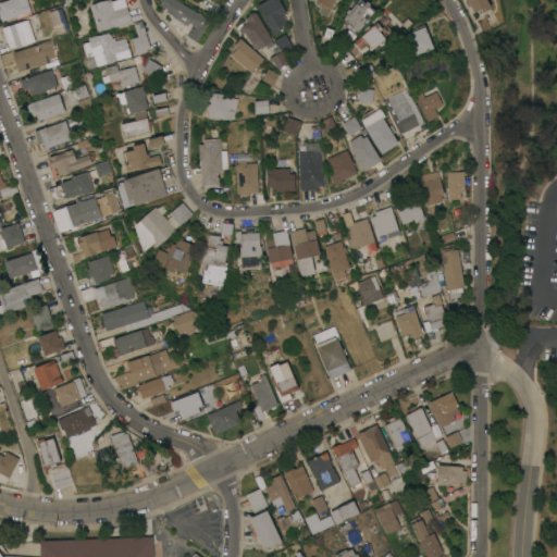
[(0,2),(5,0),(27,0),(31,10),(3,20),(2,14),(0,15),(0,2)]
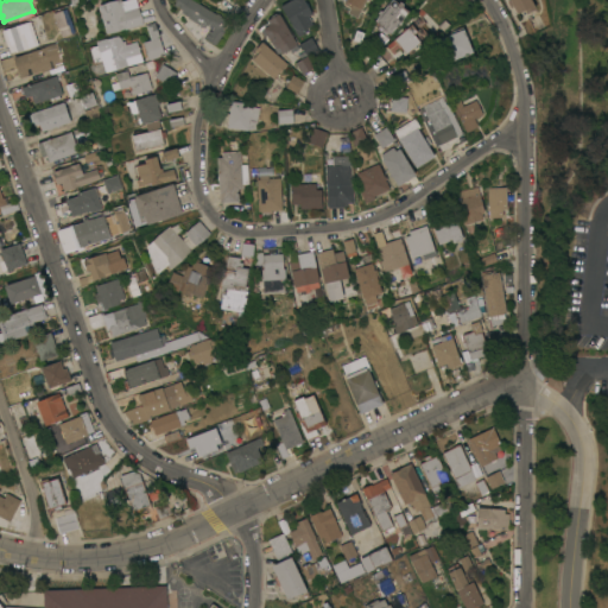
[(138,6),(143,24),(125,29),(125,27),(107,32),(99,5),(116,0),(121,0),(125,11),(138,6)]
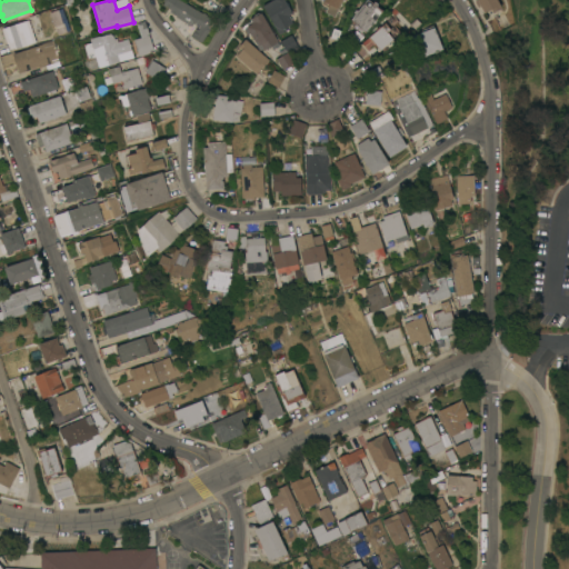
[(181,0),(213,19),(208,28),(211,30),(203,42),(191,36),(196,28),(198,29),(200,26),(196,22),(195,23),(193,22),(191,26),(176,17),(177,16),(169,11),(170,9),(163,5),(166,0),(181,0)]
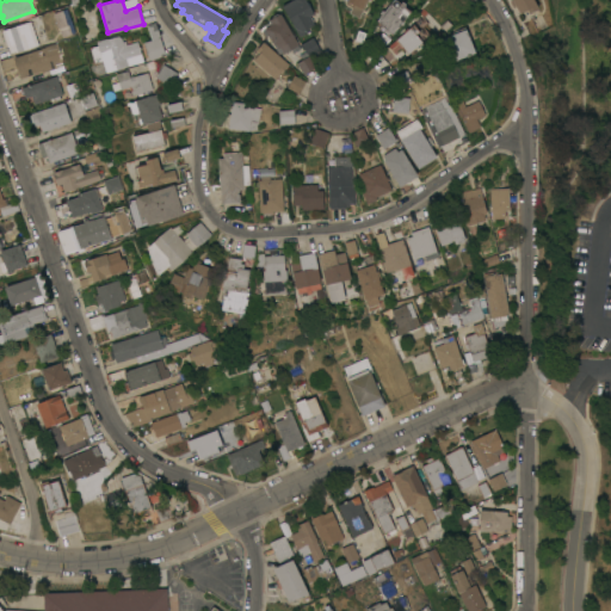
[(282,5),(289,0),(306,0),(314,13),(309,16),(314,24),(308,28),(309,30),(300,36),(282,5)]
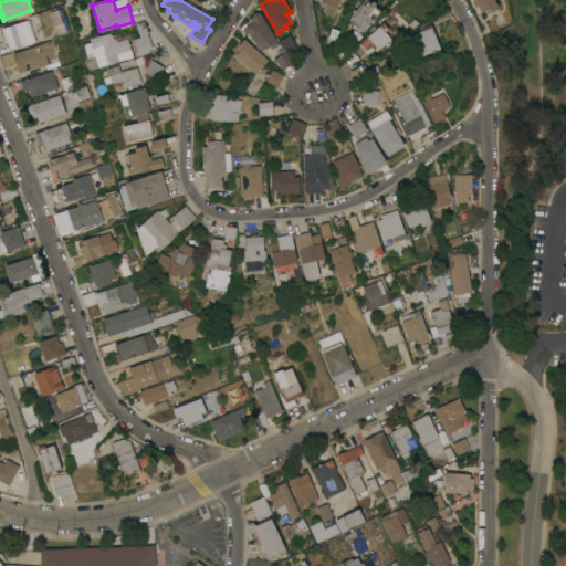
[(341,0),(333,16),(323,11),(326,7),(320,3),(321,0),(341,0)]
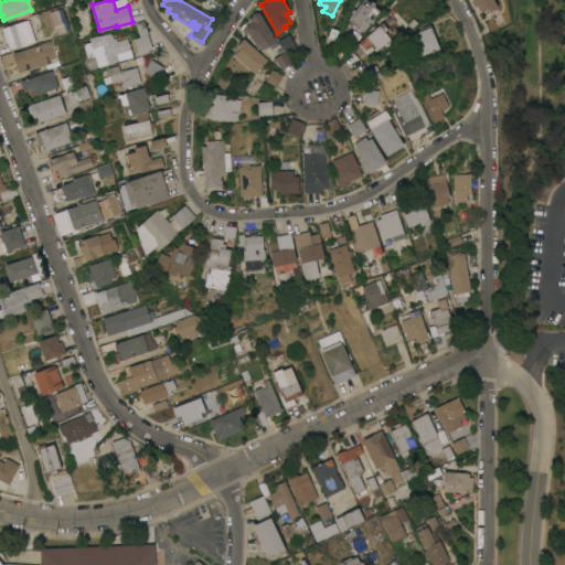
[(363,31),(361,29),(359,31),(351,25),(353,22),(348,19),(363,0),(368,0),(380,10),(363,31)]
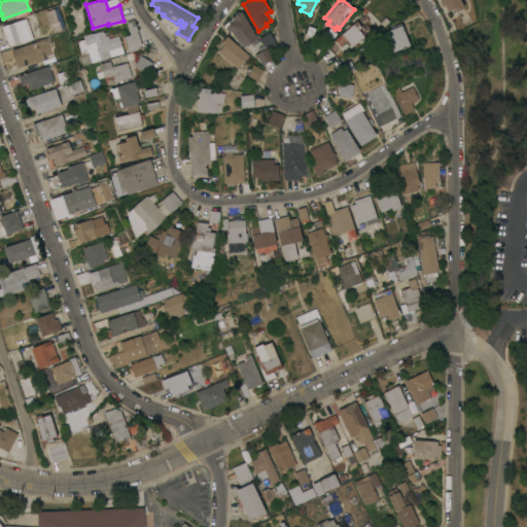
[(460,0),(464,6),(457,11),(455,7),(448,11),(445,5),(443,6),(440,1),(442,0),(460,0)]
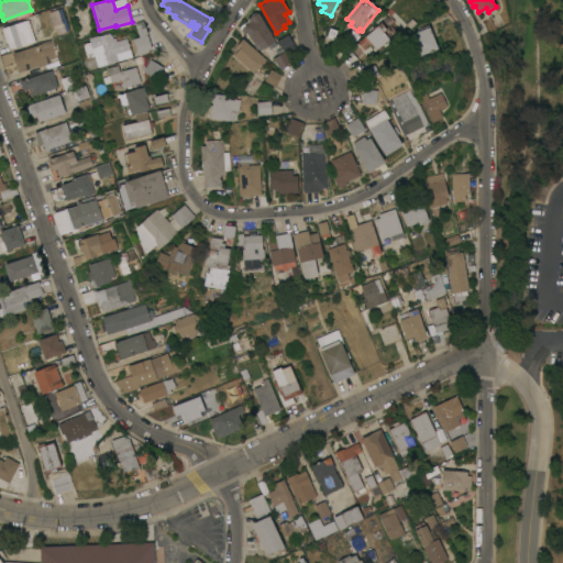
[(67,31),(61,9),(48,12),(55,34),(67,31)]
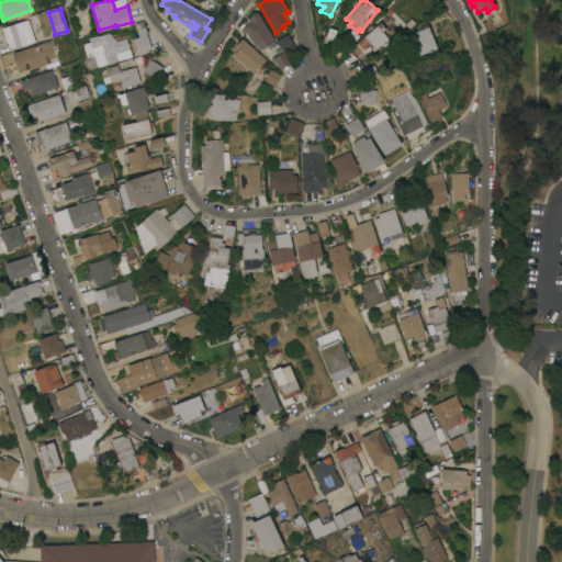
[(274,41),(277,44),(269,48),(267,45),(260,49),(259,47),(257,48),(243,25),(249,22),(247,19),(258,12),(274,41)]
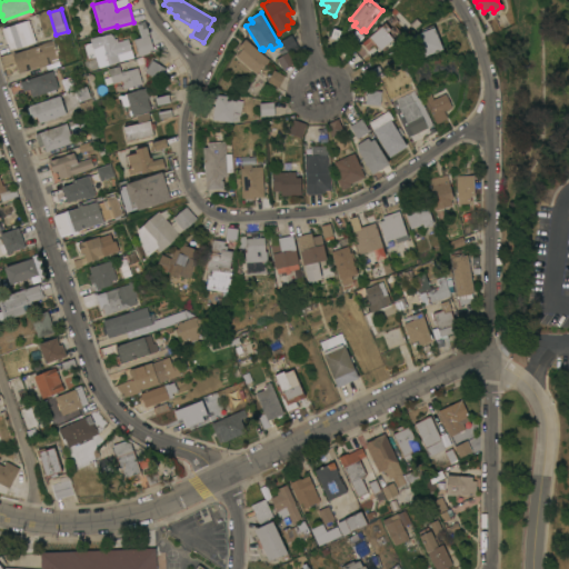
[(30,19),(31,21),(29,22),(36,41),(15,48),(15,47),(10,49),(6,37),(5,38),(1,28),(30,19)]
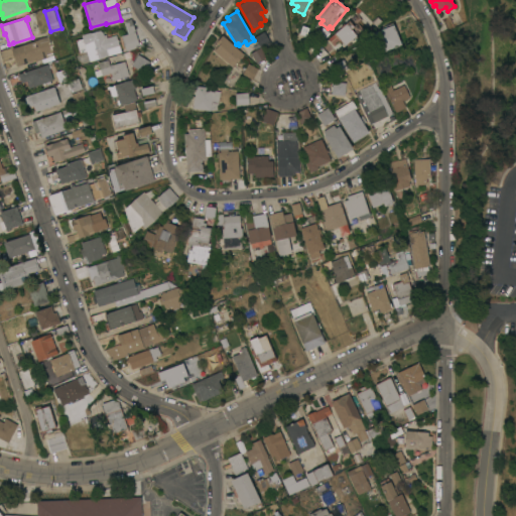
[(124,21),(131,18),(140,45),(126,49),(121,35),(128,33),(124,21)]
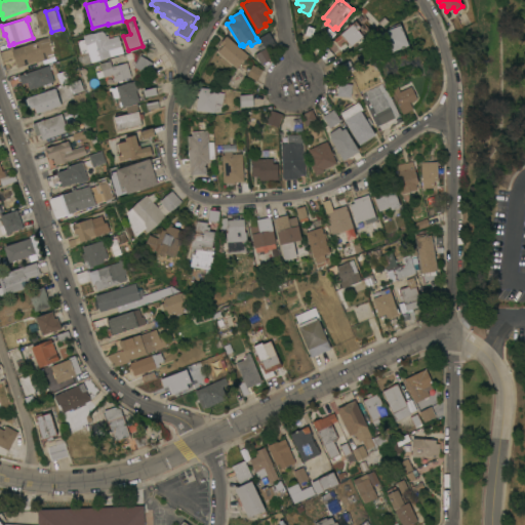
[(355,21),(366,33),(351,46),(346,39),(338,45),(333,39),(355,21)]
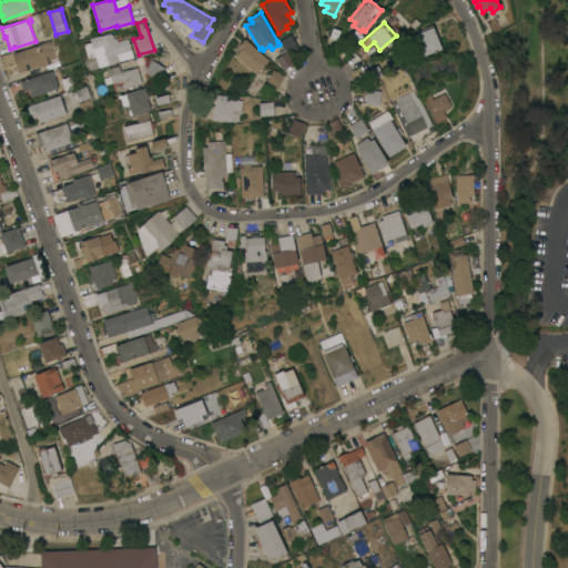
[(434,27),(442,48),(419,57),(414,44),(412,46),(407,37),(434,27)]
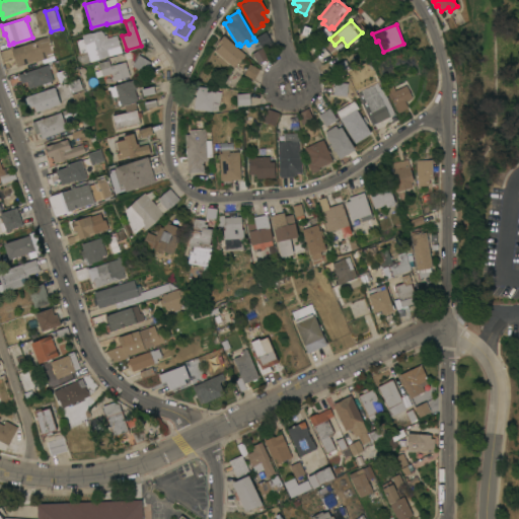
[(90,61),(87,51),(80,54),(76,40),(83,38),(82,35),(101,29),(101,30),(103,31),(104,34),(106,34),(106,38),(117,34),(118,39),(119,39),(120,41),(119,41),(122,52),(90,61)]
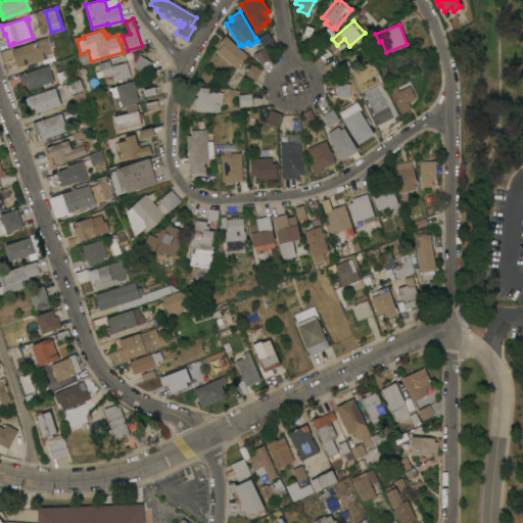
[(268,31),(274,42),(264,48),(257,37),(268,31)]
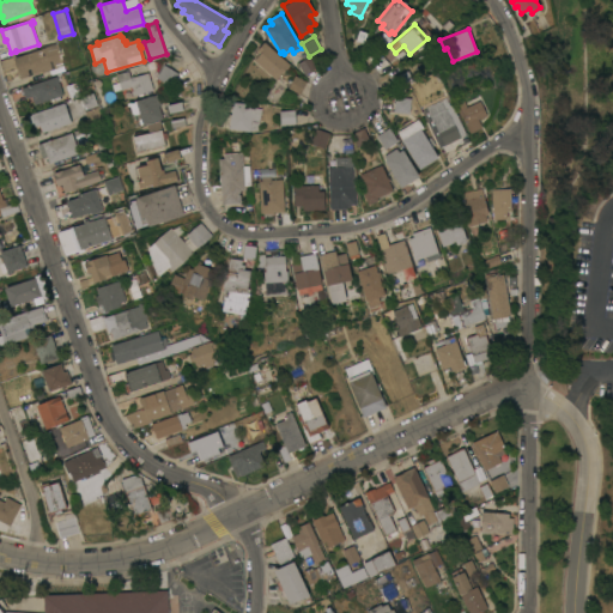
[(277,78),(255,59),(259,55),(255,52),(265,41),(290,64),(277,78)]
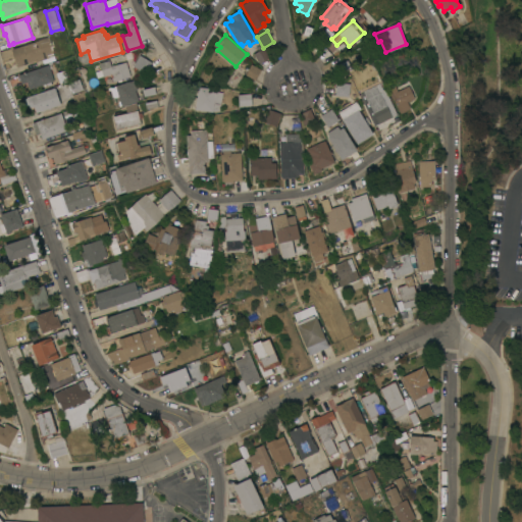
[(39,40),(39,39),(49,36),(53,51),(52,51),(54,55),(36,61),(36,60),(17,66),(11,49),(39,40)]
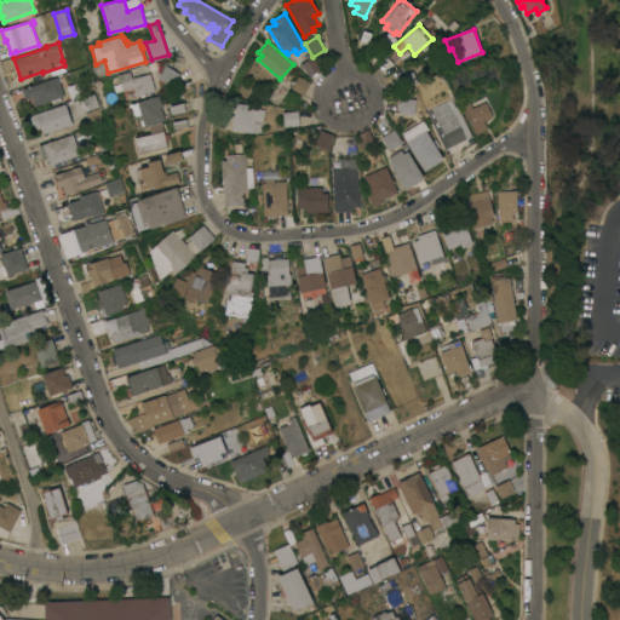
[(300,64),(311,58),(319,69),(308,76),(300,64)]
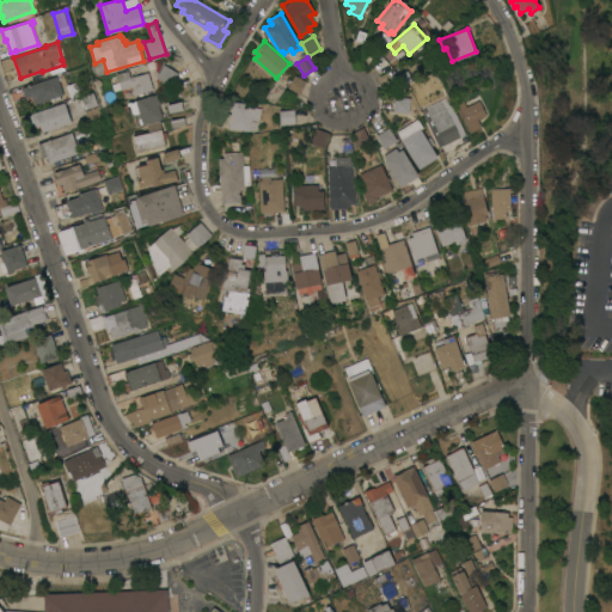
[(164,63),(178,73),(171,85),(155,77),(164,63)]
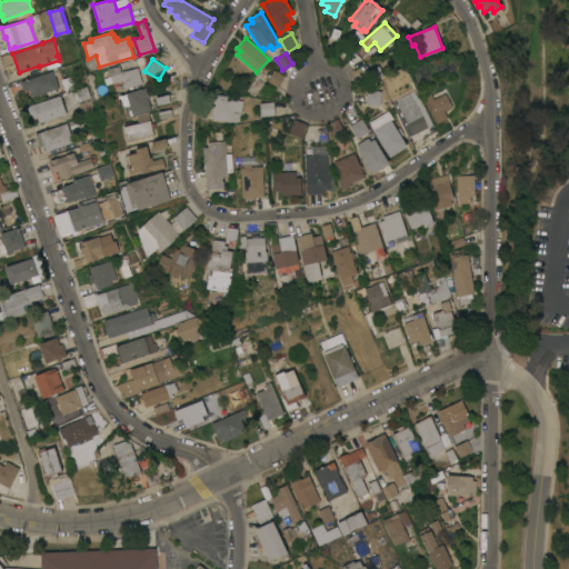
[(366,80),(362,71),(379,65),(382,75),(366,80)]
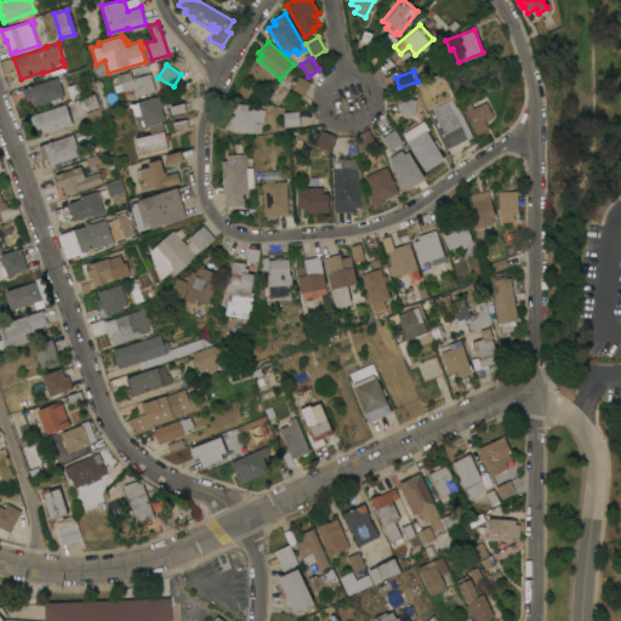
[(151,73),(155,90),(134,97),(132,92),(135,91),(134,87),(123,91),(118,75),(130,72),(132,78),(151,73)]
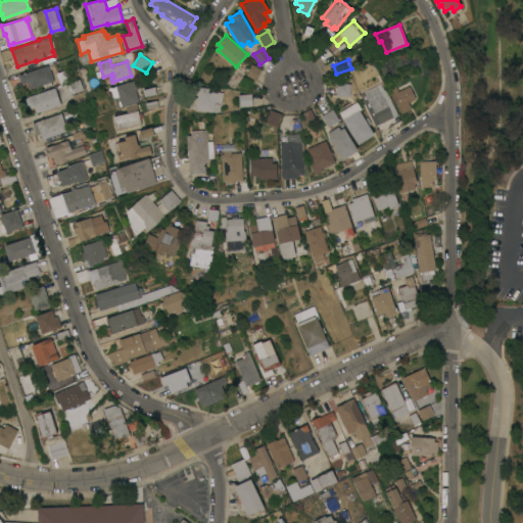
[(256,80),(246,75),(251,63),(262,68),(256,80)]
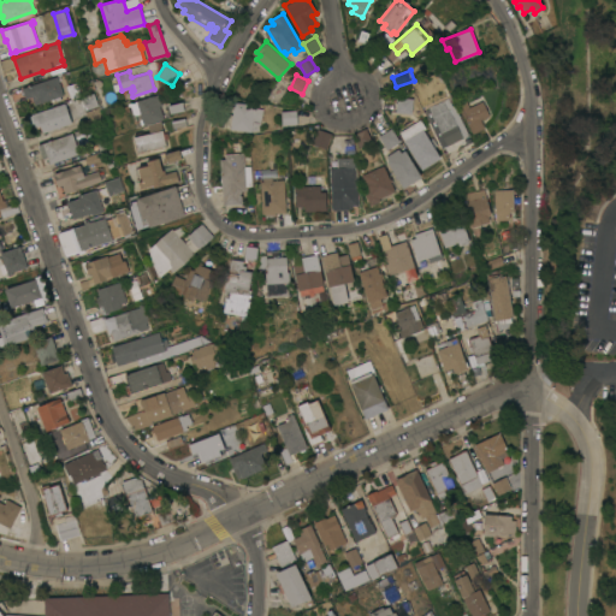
[(28,86),(28,84),(30,84),(30,86),(57,76),(63,95),(54,98),(55,99),(54,100),(52,101),(51,99),(35,104),(31,95),(25,98),(22,88),(28,86)]
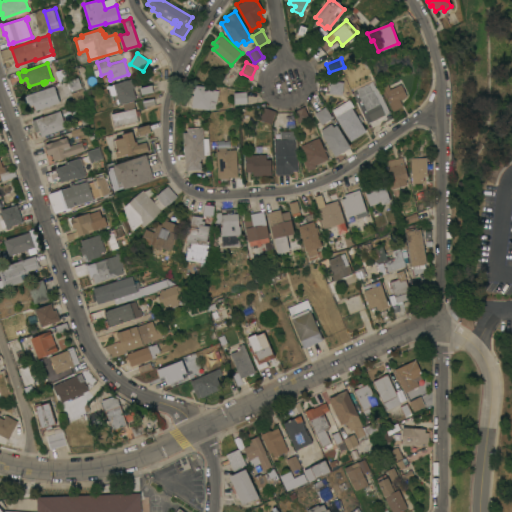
[(128,79),(131,78),(134,87),(132,88),(136,98),(119,103),(116,94),(111,96),(109,88),(107,89),(106,86),(128,79)]
